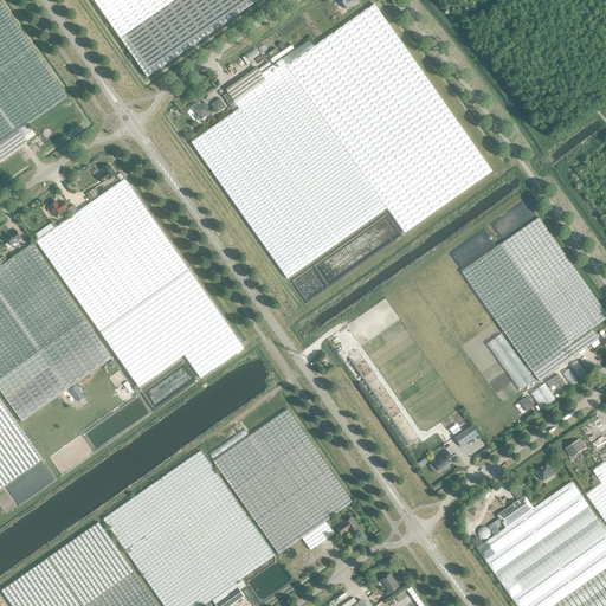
[(92,0),(147,77),(258,0),(92,0)]
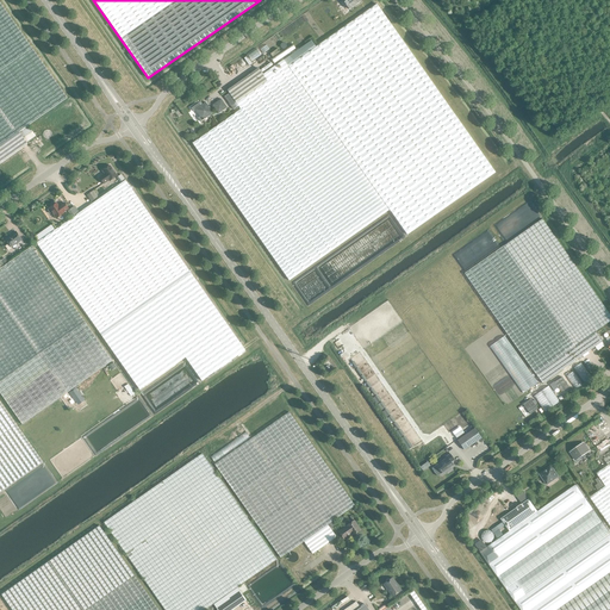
[(358,0),(347,0),(344,2),(349,10),(360,2),(358,0)]
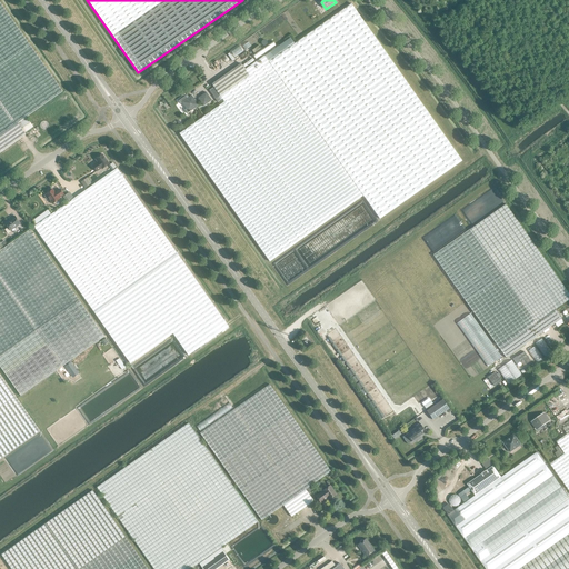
[(0,152),(26,135),(18,123),(62,91),(0,2),(0,152)]
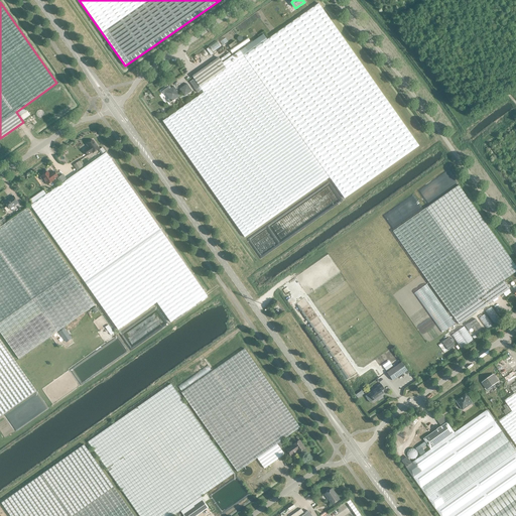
[(204,93),(162,121),(245,237),(330,177),(344,198),(418,145),(318,3),(244,56),(243,56),(239,51),(221,63),(218,58),(192,77),(194,79),(189,82),(198,93),(202,90),(204,93)]
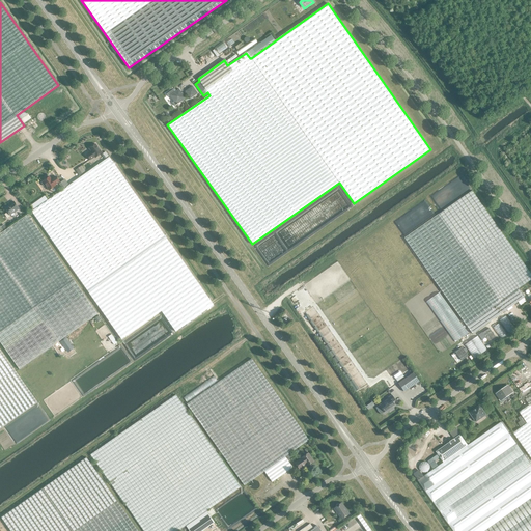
[(184,93),(183,94),(179,89),(174,92),(172,90),(166,94),(168,98),(170,95),(174,102),(172,103),(174,106),(186,99),(184,95),(185,94),(189,100),(196,94),(191,87),(184,92),(184,93)]
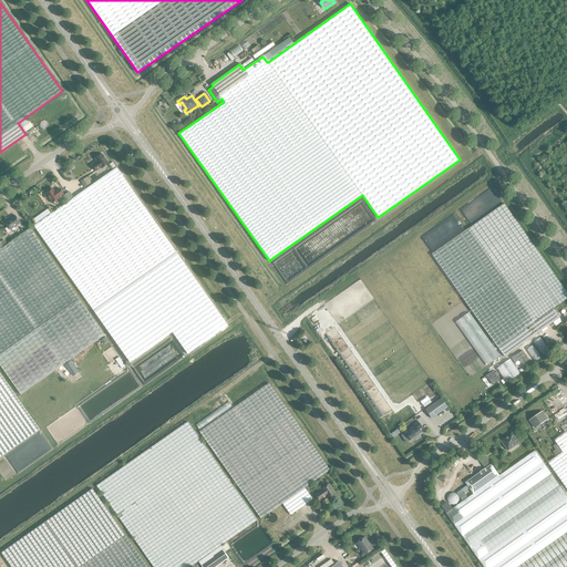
[(28,119),(19,124),(26,134),(34,127),(28,119)]
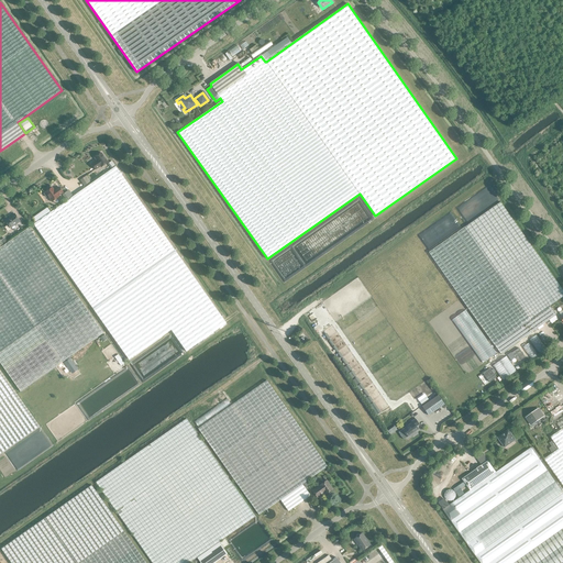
[(108,163),(101,153),(95,157),(97,162),(96,163),(95,162),(91,165),(96,169),(100,166),(101,167),(108,163)]
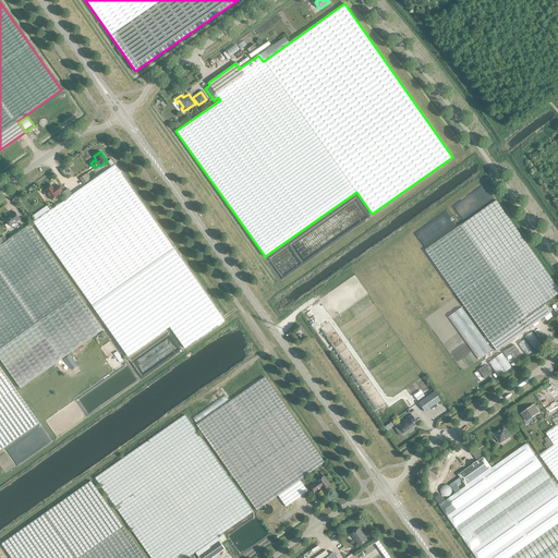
[(114,165),(89,182),(84,176),(80,179),(85,185),(72,195),(68,189),(61,193),(65,199),(33,222),(92,305),(128,356),(173,325),(189,346),(225,320),(173,247),(114,165)]
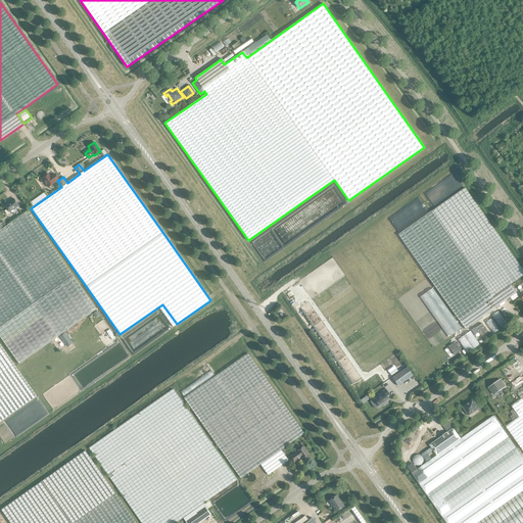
[(51,178),(48,175),(42,179),(41,180),(43,183),(45,182),(48,188),(54,183),(54,182),(58,179),(55,174),(52,176),(52,177),(51,178)]
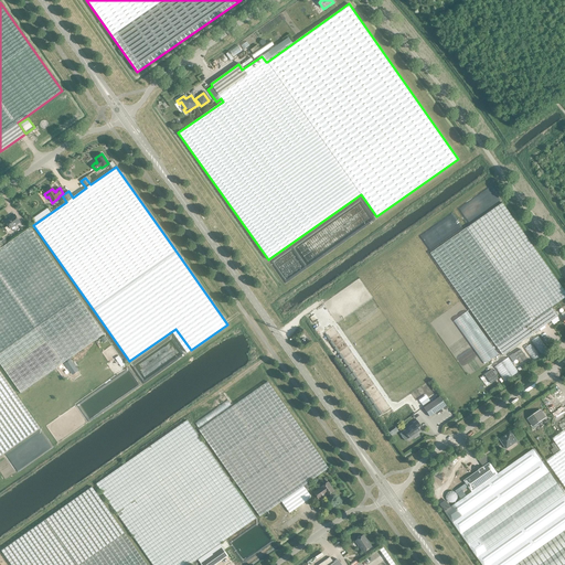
[(564,291),(502,204),(430,255),(502,355),(558,317),(552,307),(564,297),(564,291)]
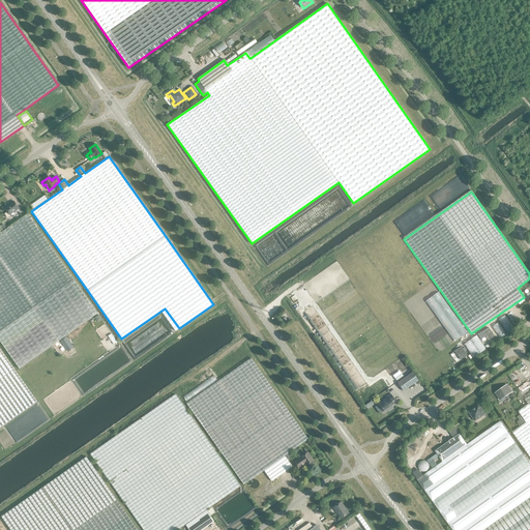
[(10,204),(5,208),(9,215),(19,209),(13,202),(10,204)]
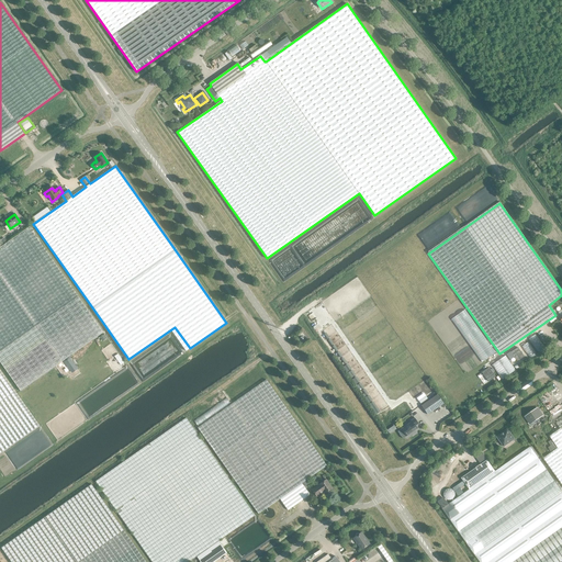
[(0,361),(21,391),(103,333),(29,227),(0,247),(0,361)]
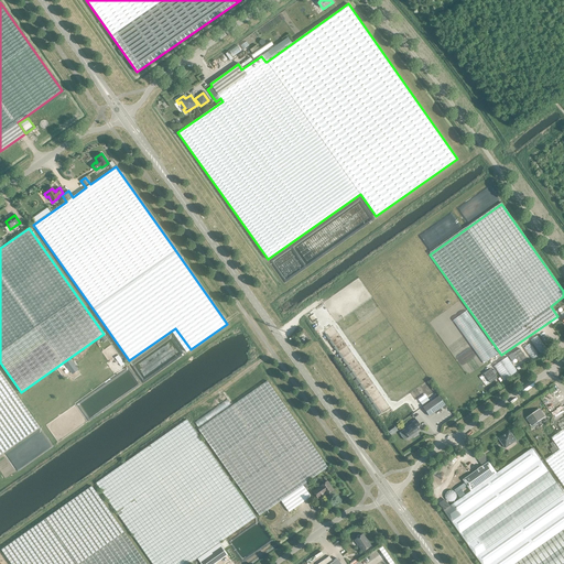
[(520,348),(512,354),(519,362),(525,358),(520,348)]
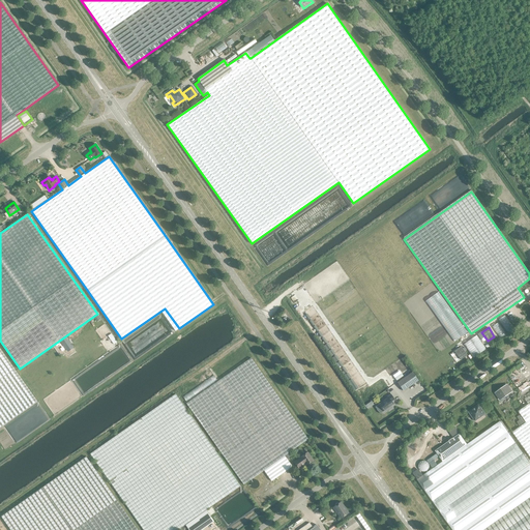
[(66,339),(61,342),(62,344),(64,343),(70,351),(74,348),(66,339)]
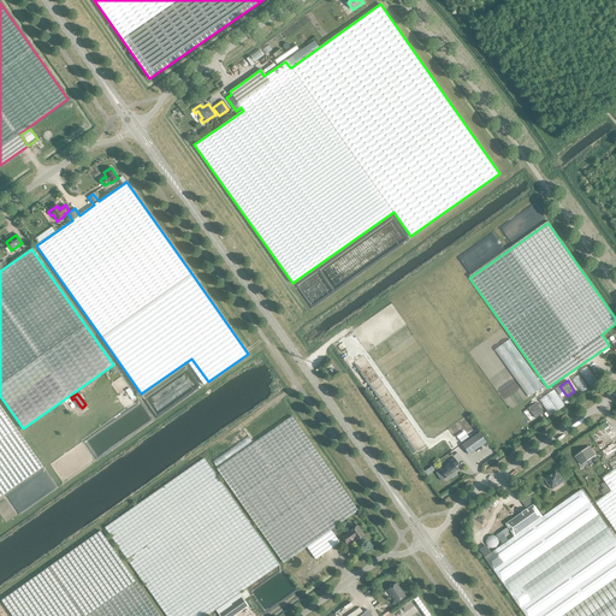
[(535,403),(528,408),(535,419),(543,413),(539,408),(538,406),(535,403)]
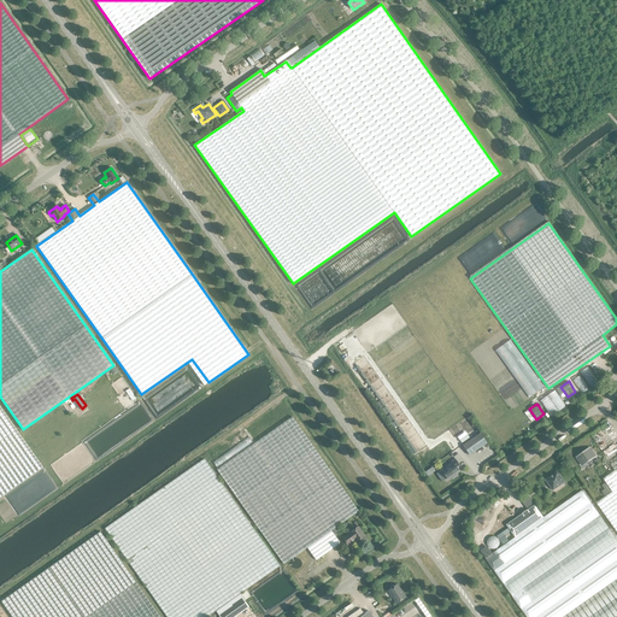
[(0,498),(43,469),(0,406),(0,498)]
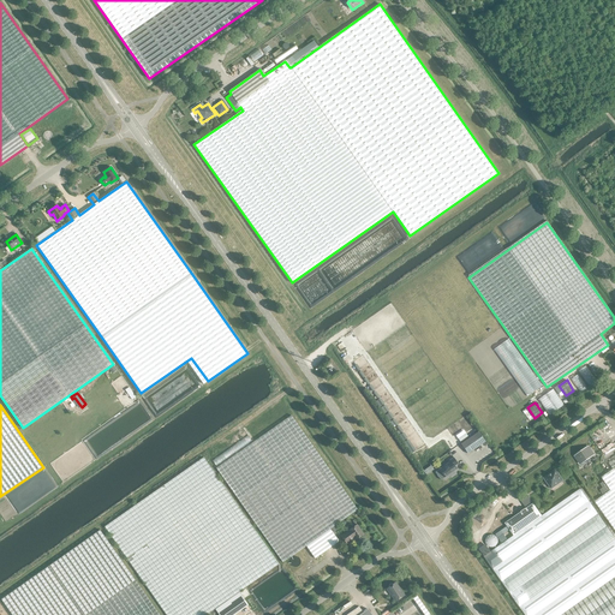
[(330,530),(358,509),(291,416),(216,469),(282,562),(306,547),(315,559),(339,542),(330,530)]
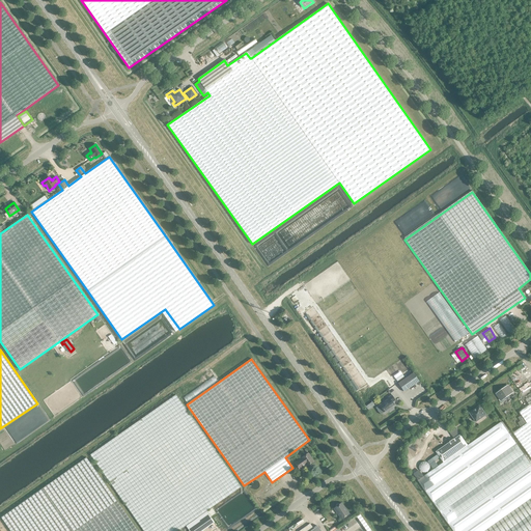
[(419,382),(413,373),(398,384),(404,392),(419,382)]
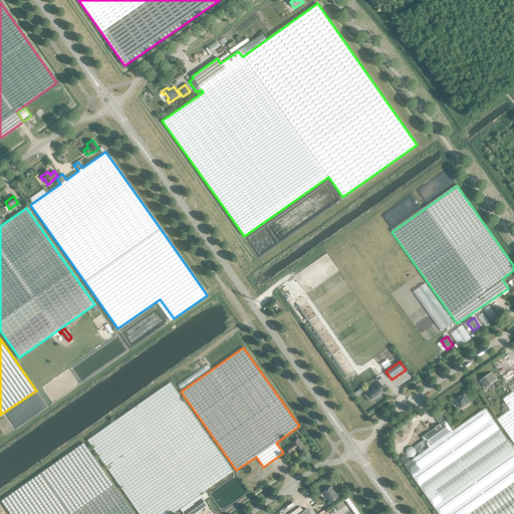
[(492,373),(481,381),(486,389),(497,380),(492,373)]
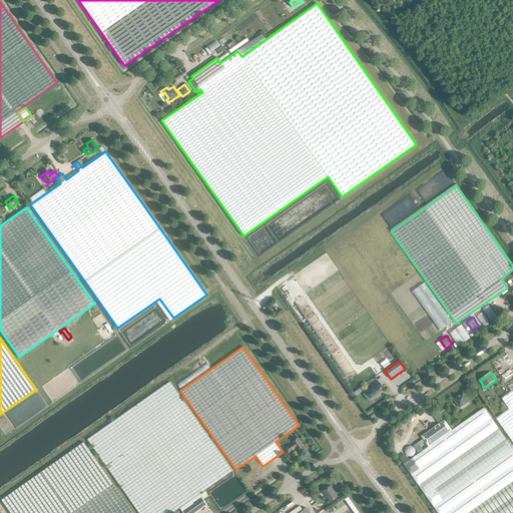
[(169,382),(87,439),(138,512),(171,512),(173,512),(179,508),(182,512),(195,512),(207,505),(199,494),(232,471),(169,382)]
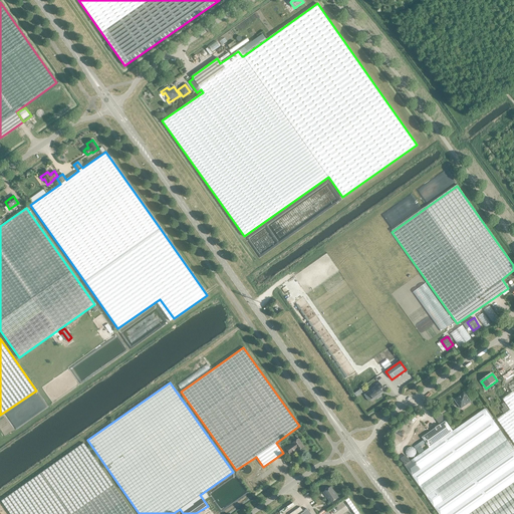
[(382,388),(379,382),(376,384),(376,386),(367,393),(371,399),(377,396),(376,395),(379,394),(381,393),(379,390),(382,388)]
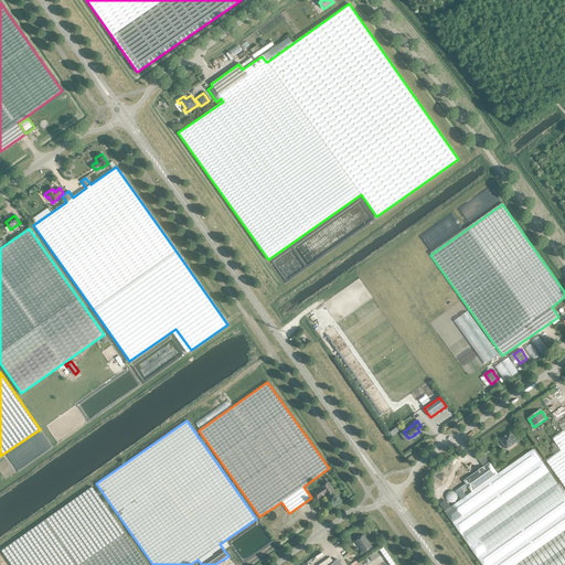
[(564,429),(553,438),(561,450),(546,460),(564,487),(564,429)]
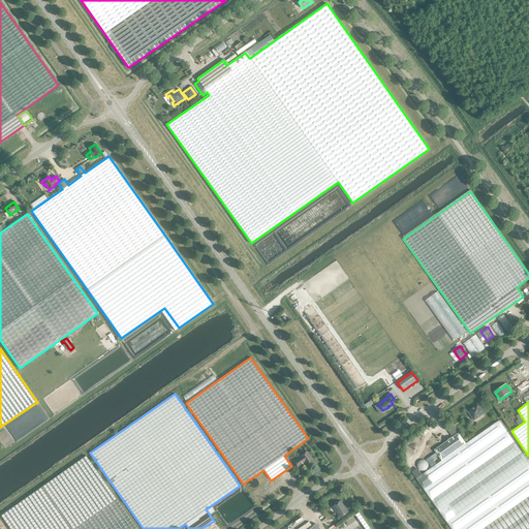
[(485,413),(478,404),(468,411),(474,421),(485,413)]
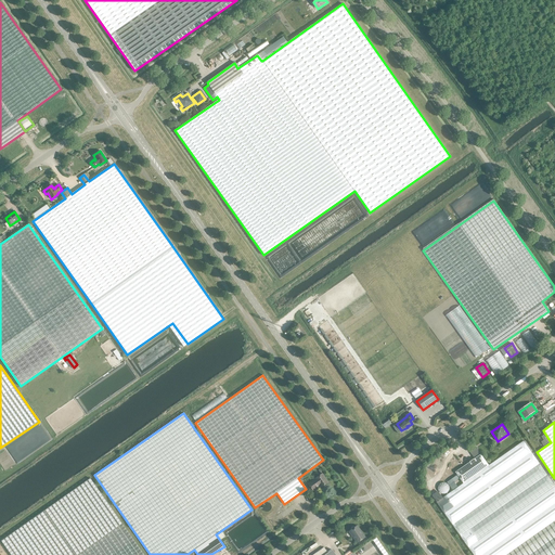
[(554,554),(554,485),(524,441),(489,465),(481,454),(455,472),(463,483),(437,502),(474,554),(554,554)]
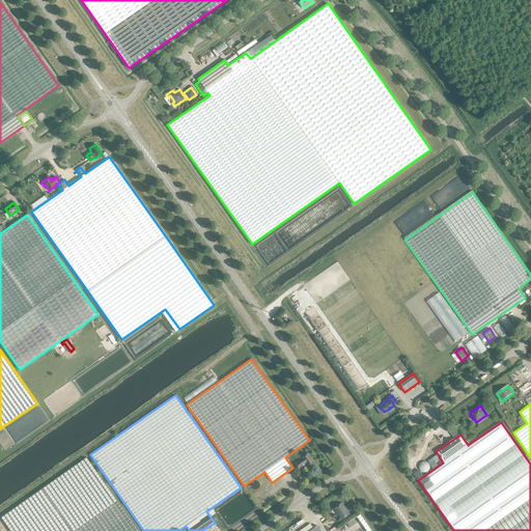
[(308,466),(313,462),(308,453),(302,457),(302,458),(299,462),(298,460),(295,463),(300,470),(303,467),(302,467),(305,465),(304,464),(306,464),(308,466)]
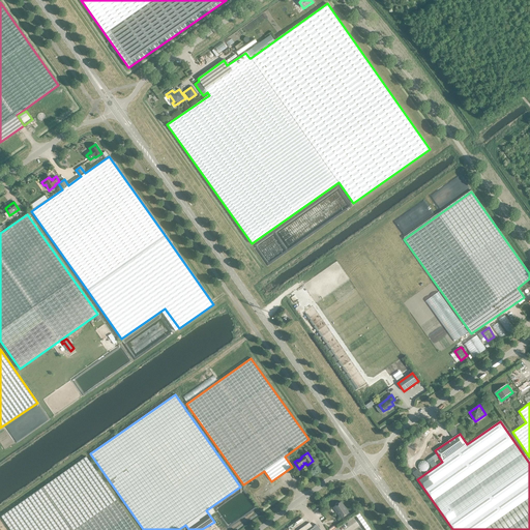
[(437,454),(428,461),(433,468),(437,465),(434,461),(439,457),(437,454)]
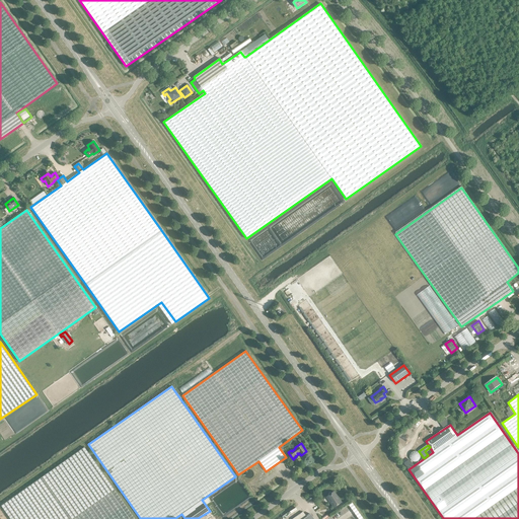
[(135,518),(115,490),(84,447),(1,506),(10,518),(135,518)]
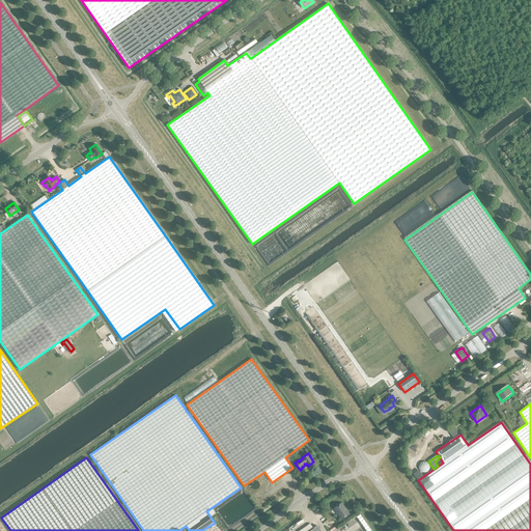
[(348,514),(341,503),(339,505),(339,504),(338,504),(336,505),(336,507),(334,508),(337,513),(338,512),(339,514),(338,514),(341,520),(348,514)]
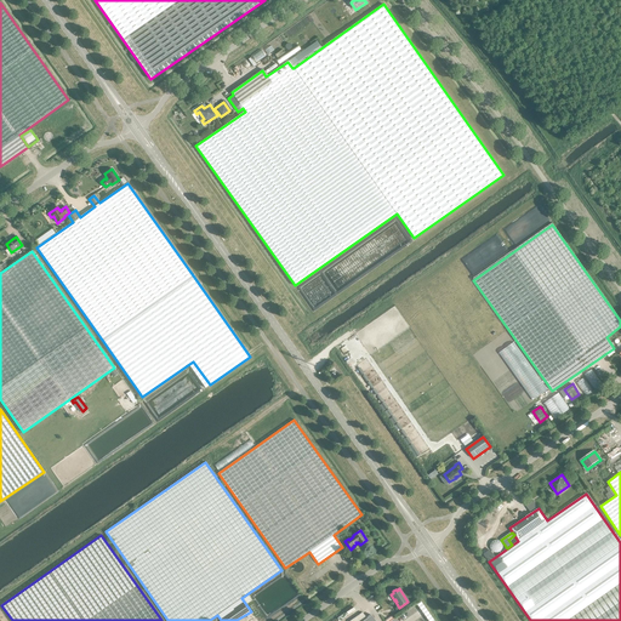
[(252,600),(248,594),(243,598),(246,605),(252,600)]
